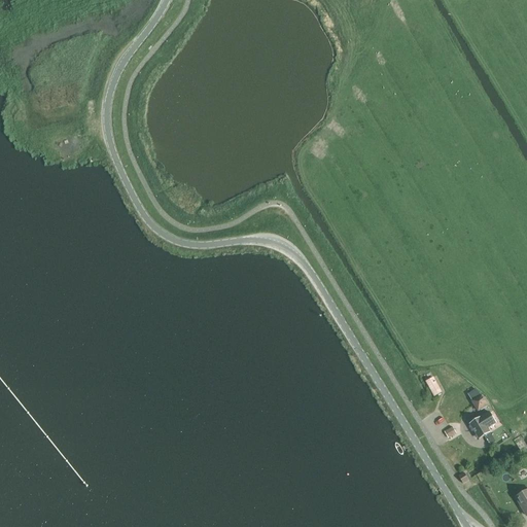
[(425,381),(434,397),(442,393),(433,377),(425,381)]
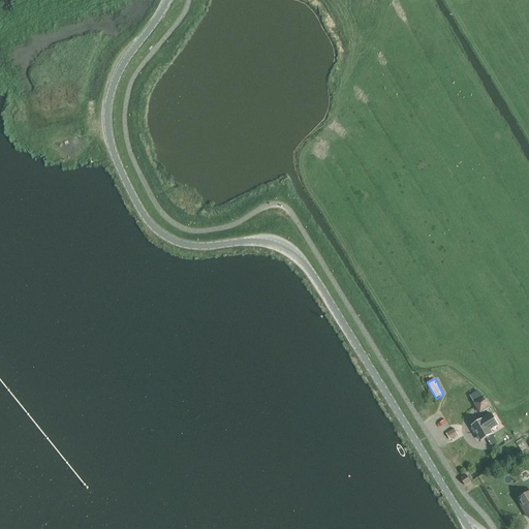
[(470,397),(479,412),(489,407),(478,392),(470,397)]
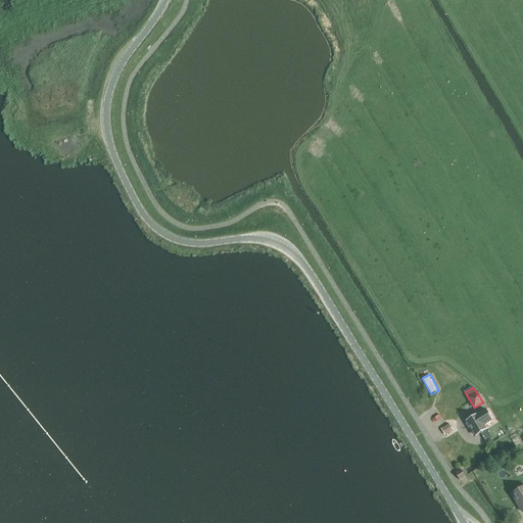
[(484,426),(493,421),(486,409),(467,421),(475,436),(481,433),(486,441),(491,438),(484,426)]
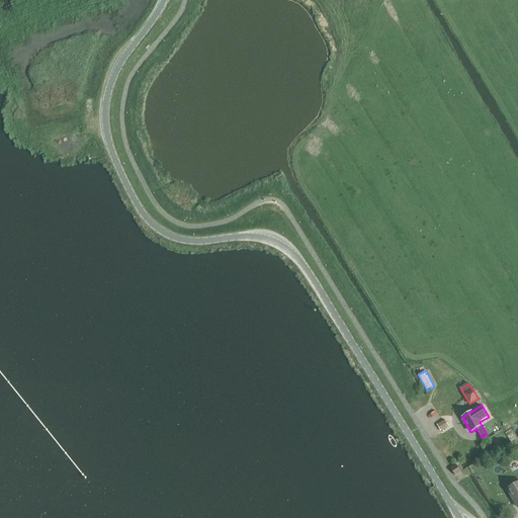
[(448,426),(445,421),(437,425),(441,431),(448,426)]
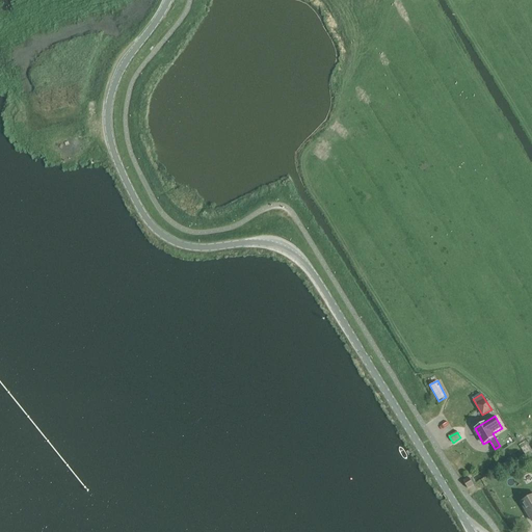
[(468,488),(473,485),(473,484),(470,479),(469,478),(463,481),(467,485),(468,488)]
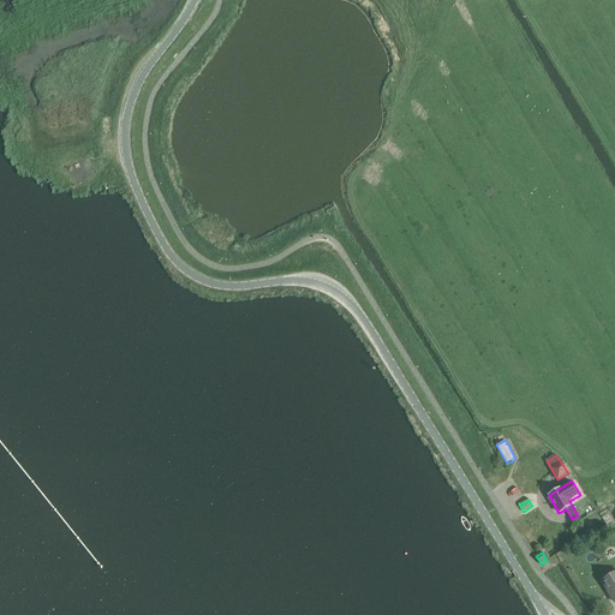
[(614,602),(614,573),(602,581),(614,602)]
